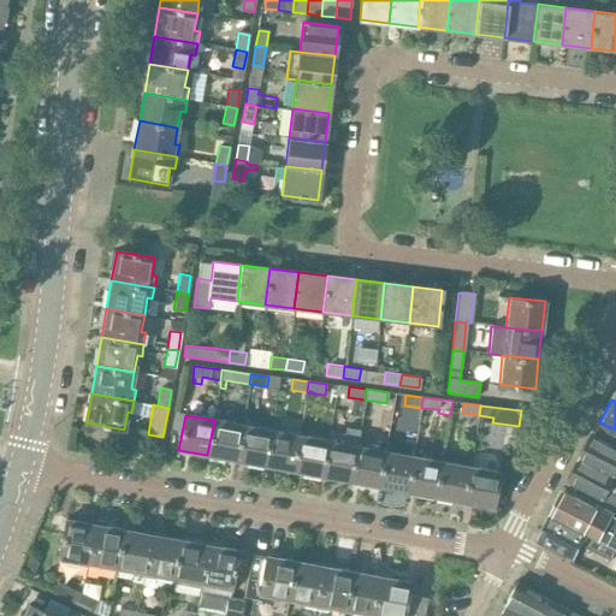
[(243,425),(214,420),(207,455),(236,461),(243,425)]
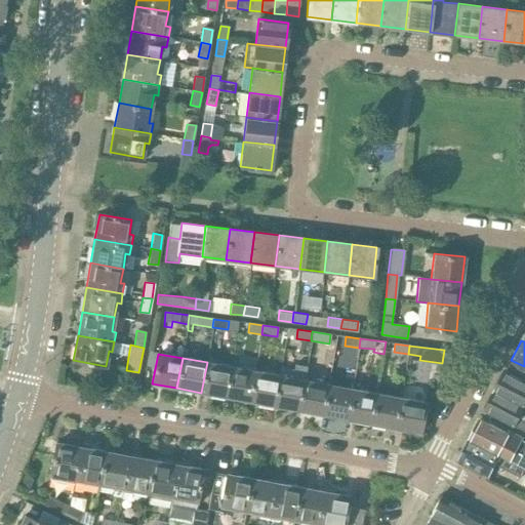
[(231,367),(207,362),(201,393),(225,397),(231,367)]
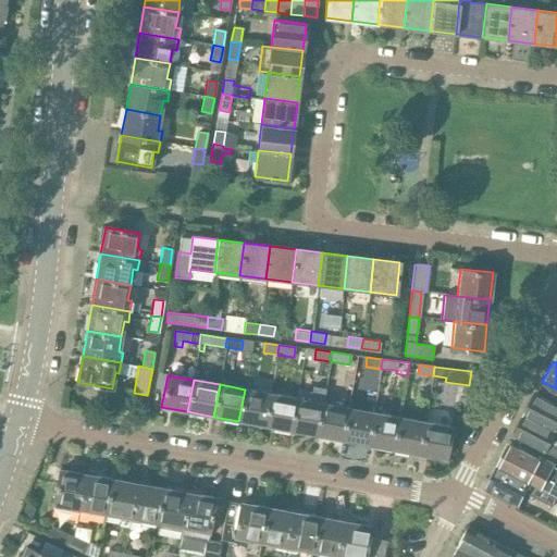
[(291,431),(316,435),(322,403),(324,390),(312,386),(311,392),(298,390),(297,398),(291,431)]
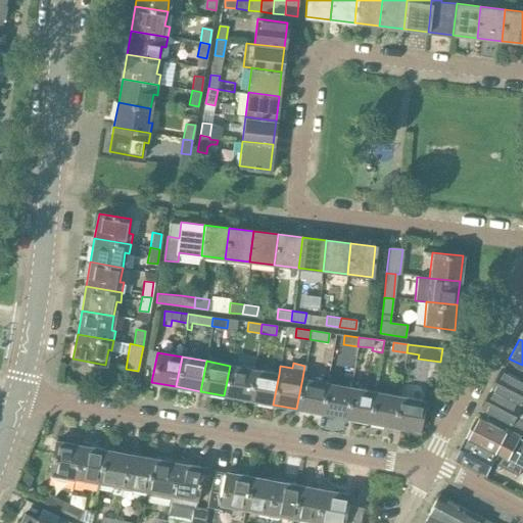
[(254,370),(230,366),(224,395),(248,399),(254,370)]
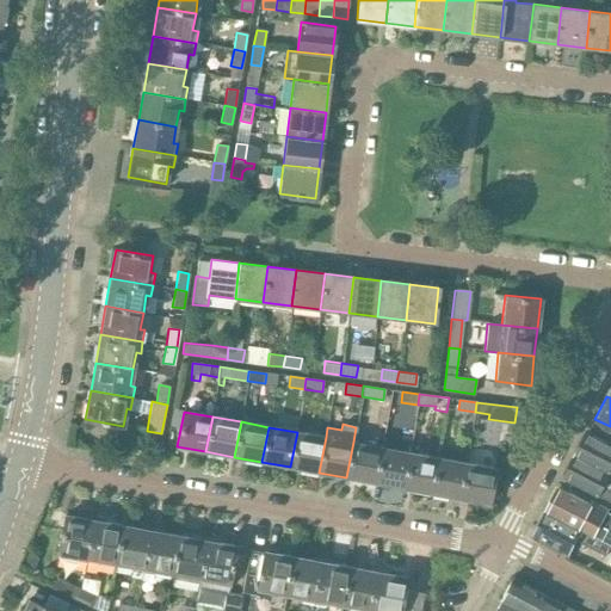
[(326,437),(297,432),(290,467),(319,473),(326,437)]
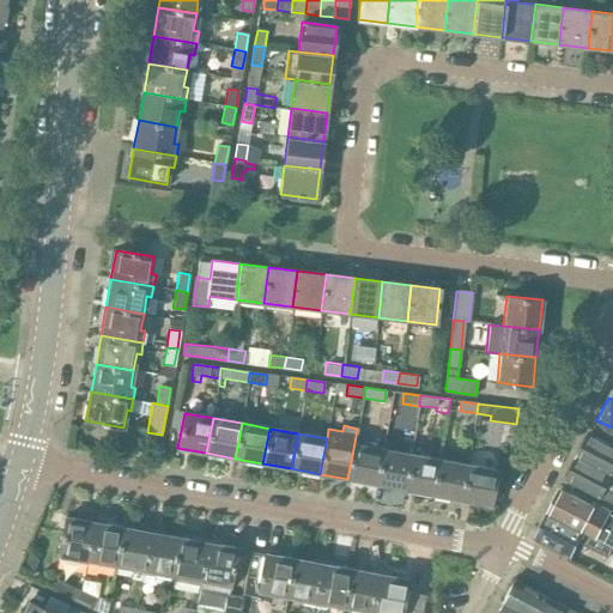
[(612,447),(589,434),(577,456),(612,474),(612,447)]
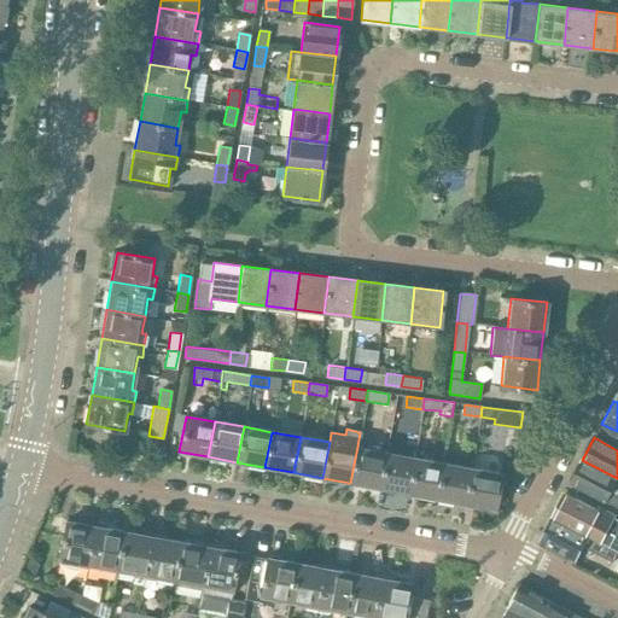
[(386,453),(357,447),(350,483),(379,488),(386,453)]
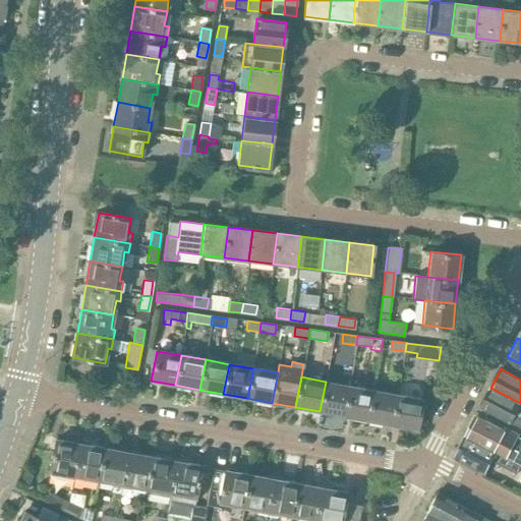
[(349,386),(326,382),(320,411),(344,415),(349,386)]
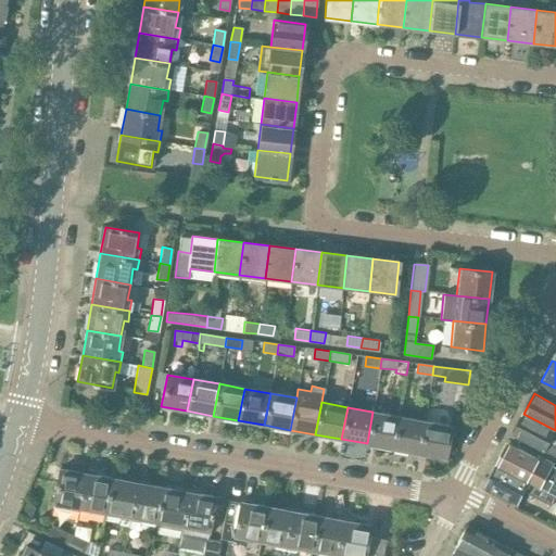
[(399,416),(373,412),(367,443),(392,449),(399,416)]
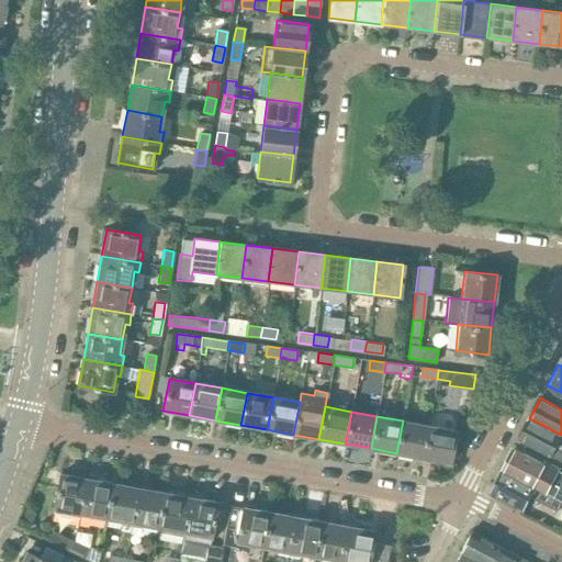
[(561,435),(529,418),(519,439),(561,461),(561,435)]
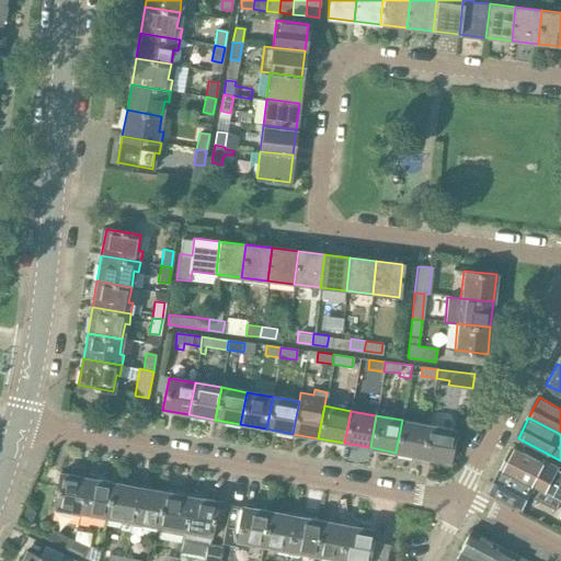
[(427,425),(402,420),(396,453),(422,457),(427,425)]
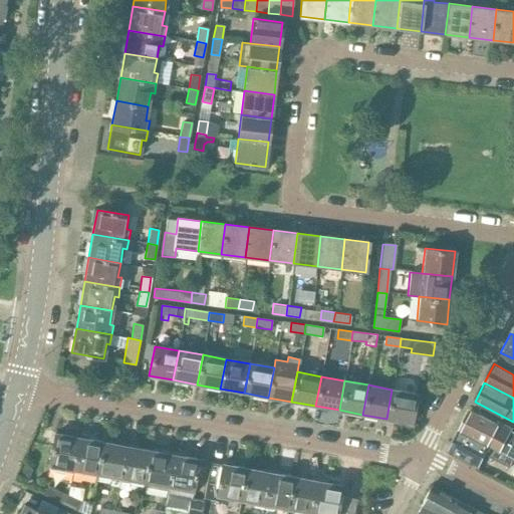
[(392,390),(387,419),(411,423),(416,394),(392,390)]
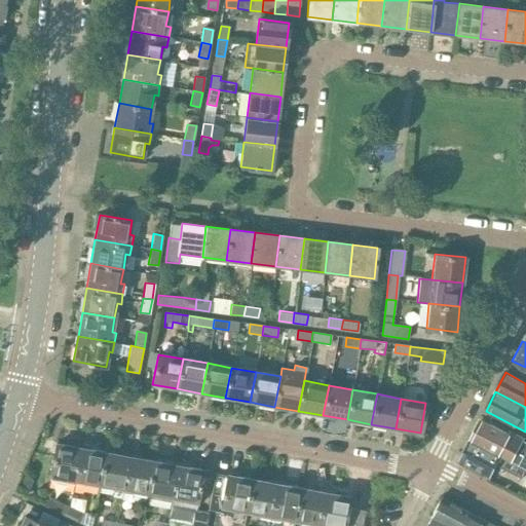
[(481,419),(471,439),(515,462),(517,457),(503,450),(512,436),(481,419)]
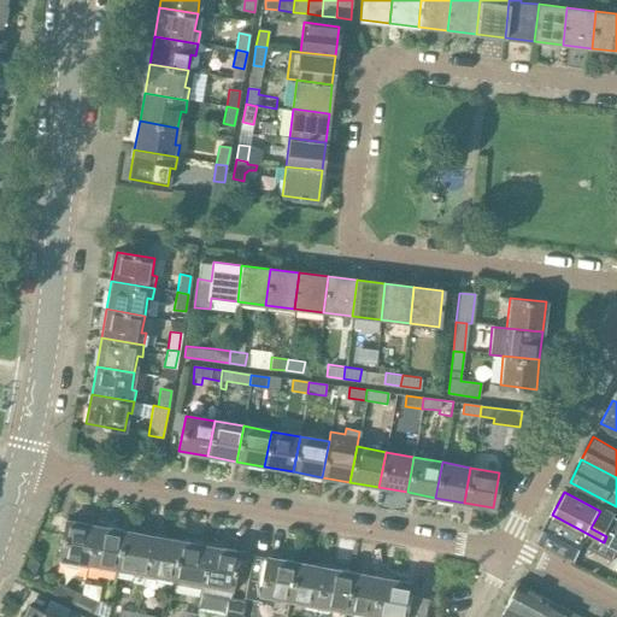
[(587,535),(552,516),(540,540),(575,558),(579,552),(582,546),(598,553),(612,562),(616,553),(616,551),(603,544),(604,542),(588,535),(587,535)]
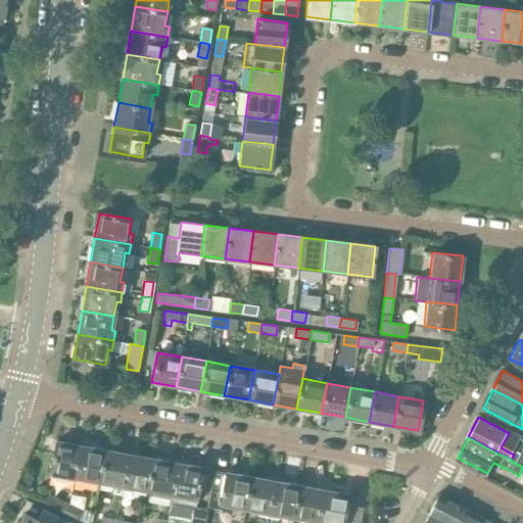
[(49,477),(74,482),(80,445),(55,441),(49,477)]
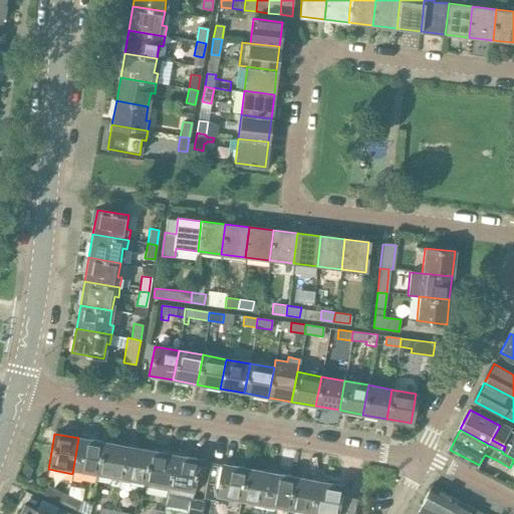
[(102,443),(78,438),(72,474),(82,476),(83,472),(96,474),(102,443)]
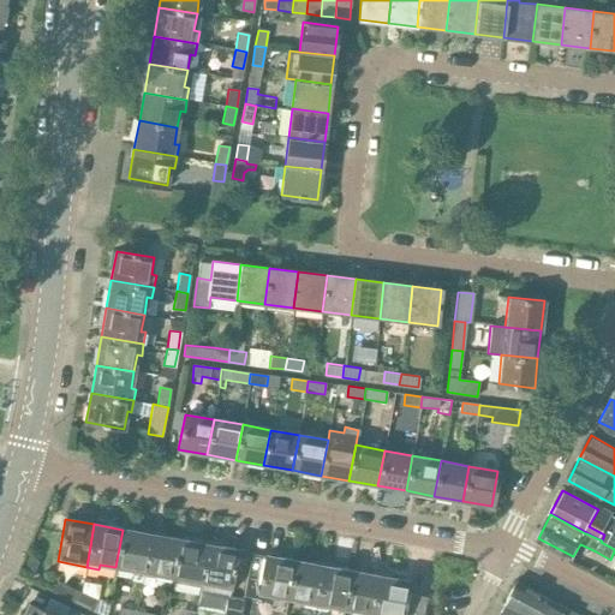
[(150,535),(123,530),(115,567),(132,571),(132,575),(143,577),(150,535)]
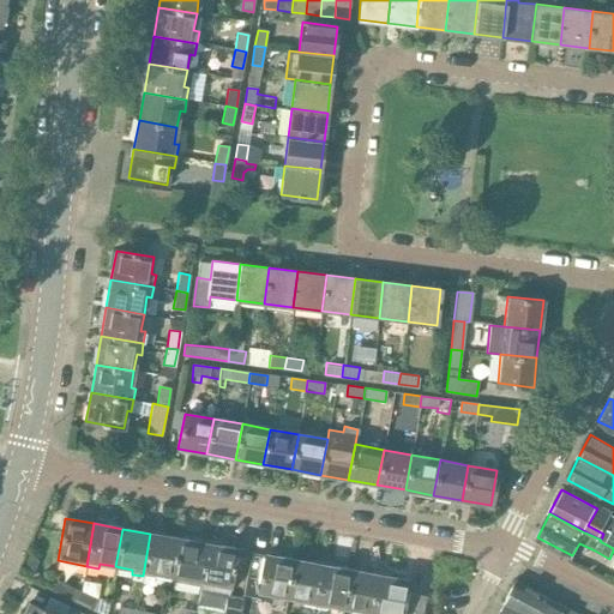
[(179,539),(150,534),(143,576),(155,578),(156,573),(172,577),(179,539)]
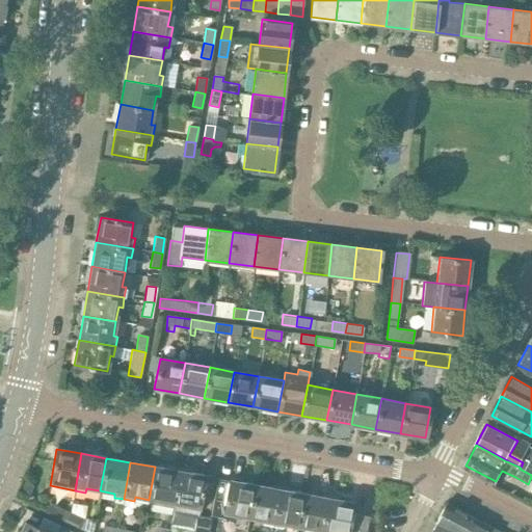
[(180,471),(155,467),(149,500),(149,503),(173,508),(180,471)]
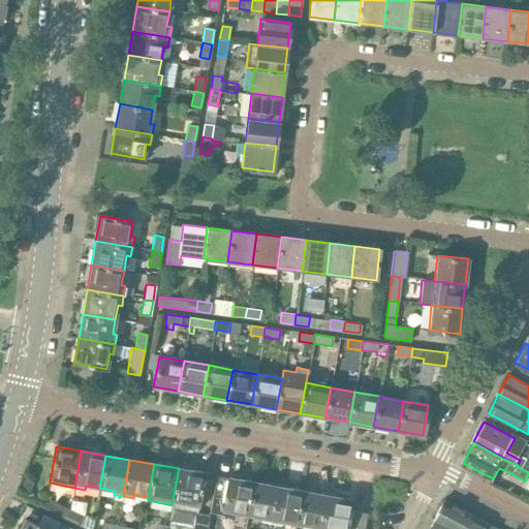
[(204,473),(179,468),(172,505),(182,507),(183,503),(198,505),(204,473)]
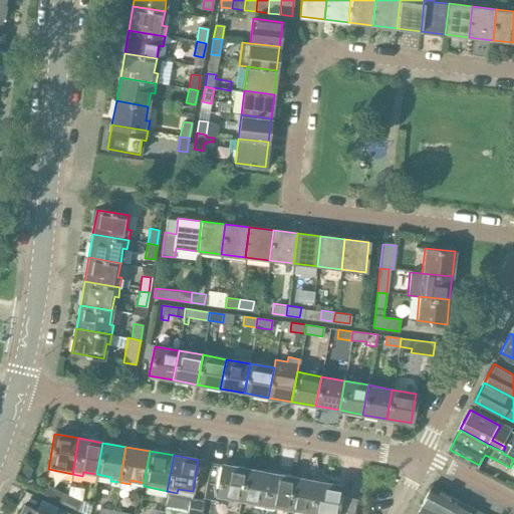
[(240,500),(246,468),(222,464),(216,495),(217,495),(216,500),(226,502),(227,497),(240,500)]
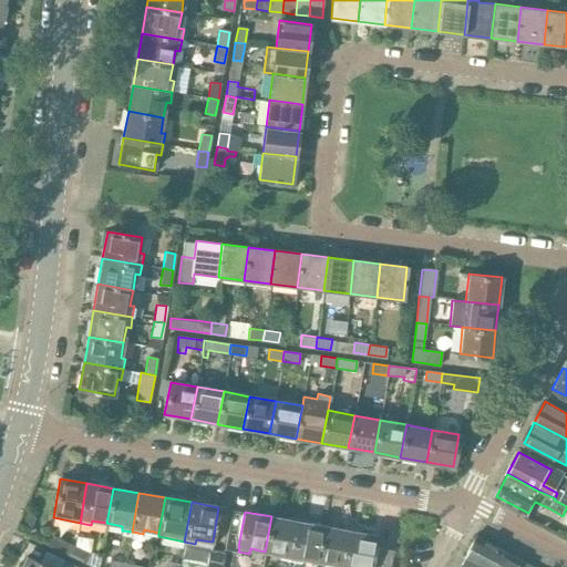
[(297,522),(271,516),(265,552),(280,554),(279,558),(290,560),(297,522)]
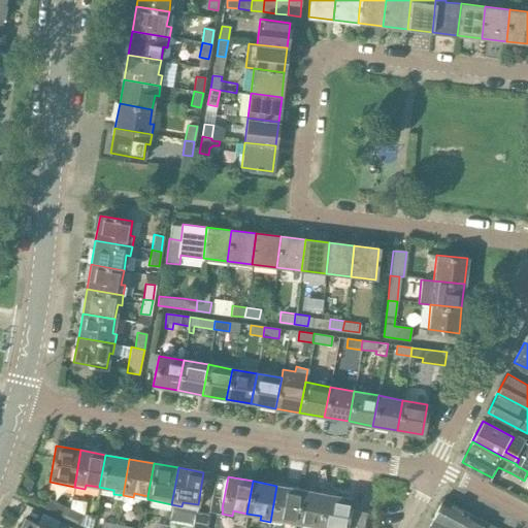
[(301,490),(276,486),(270,522),(281,524),(282,520),(295,522),(301,490)]
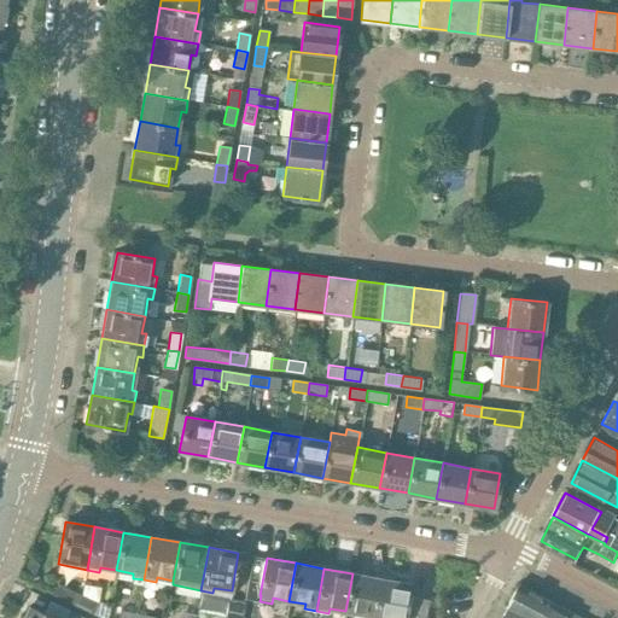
[(373,617),(382,578),(353,573),(345,611),(362,614),(361,617),(373,617)]
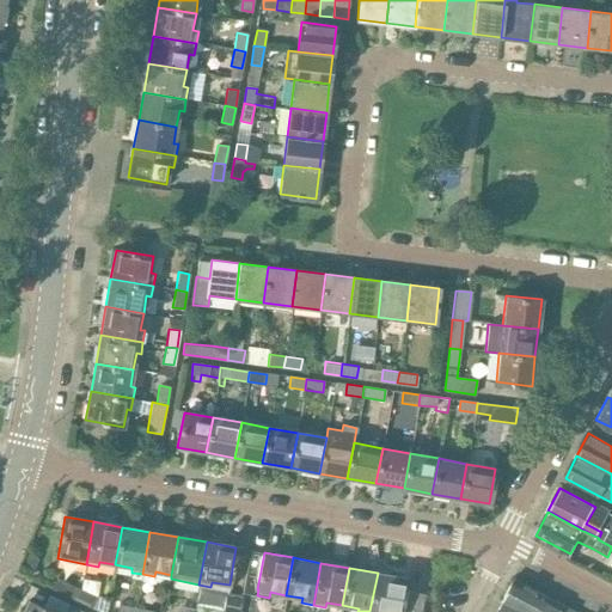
[(369,611),(399,611),(405,577),(378,573),(369,611)]
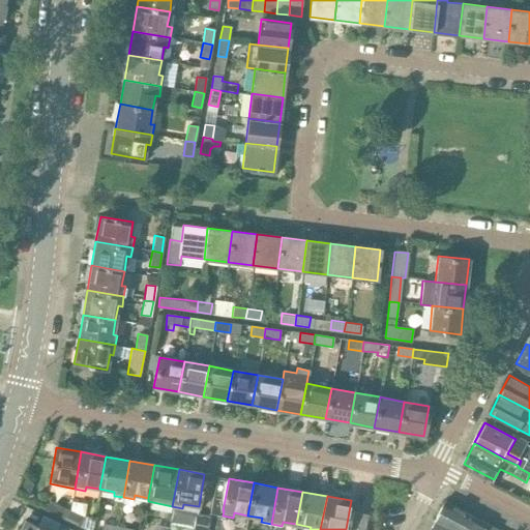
[(444,501),(434,522),(435,522),(431,529),(430,529),(496,529),(497,528),(444,501)]
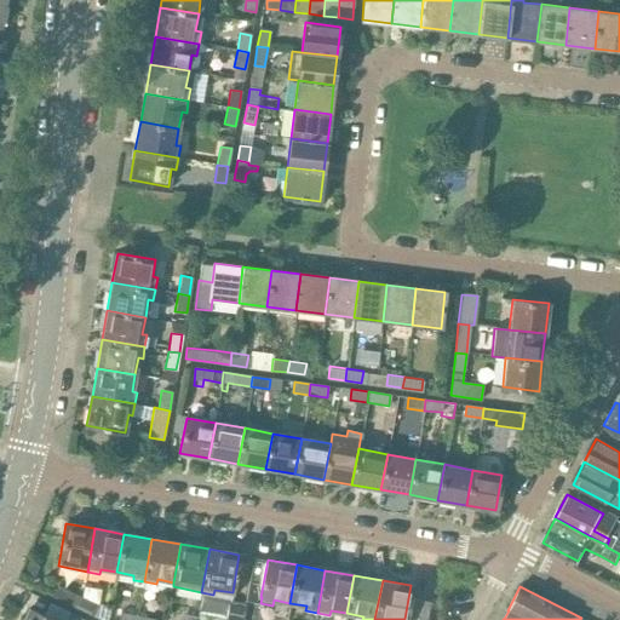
[(78,608),(82,598),(67,591),(62,601),(78,608)]
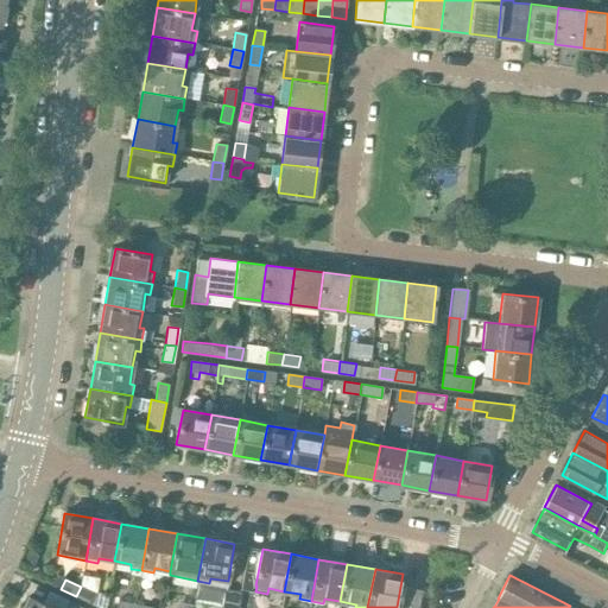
[(81,587),(76,596),(90,603),(95,594),(81,587)]
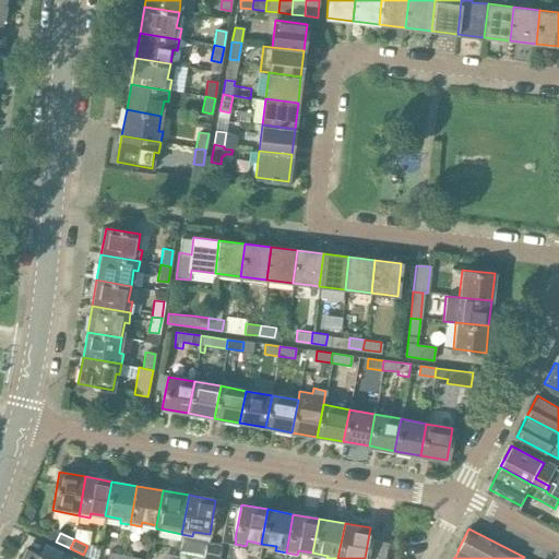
[(21,558),(47,558),(26,549),(21,558)]
